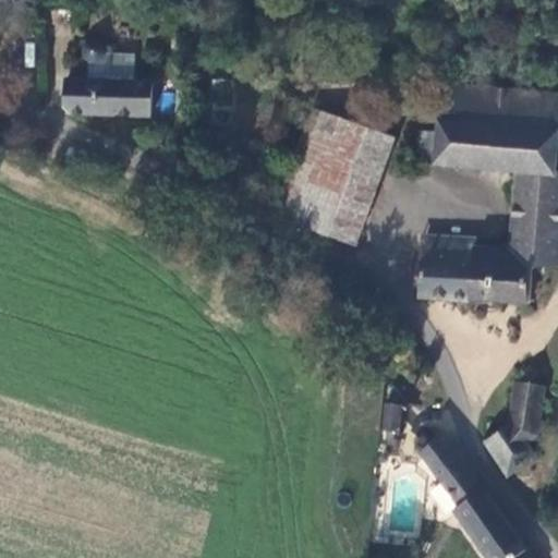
[(73,15),(48,15),(48,45),(73,45),(73,15)]
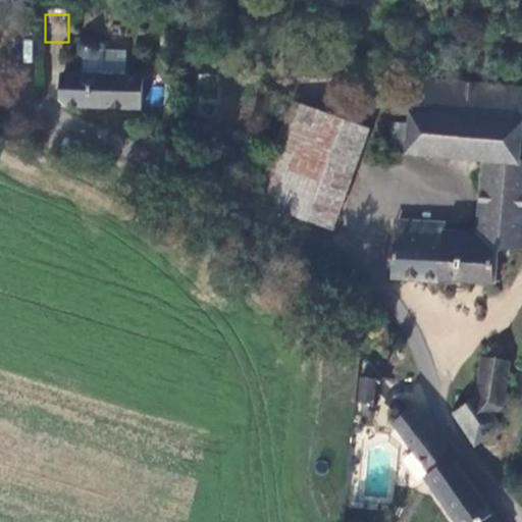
[(94,43),(88,41),(82,43),(77,49),(77,55),(82,61),(88,63),(94,60),(98,55),(98,50),(98,48),(94,43)]
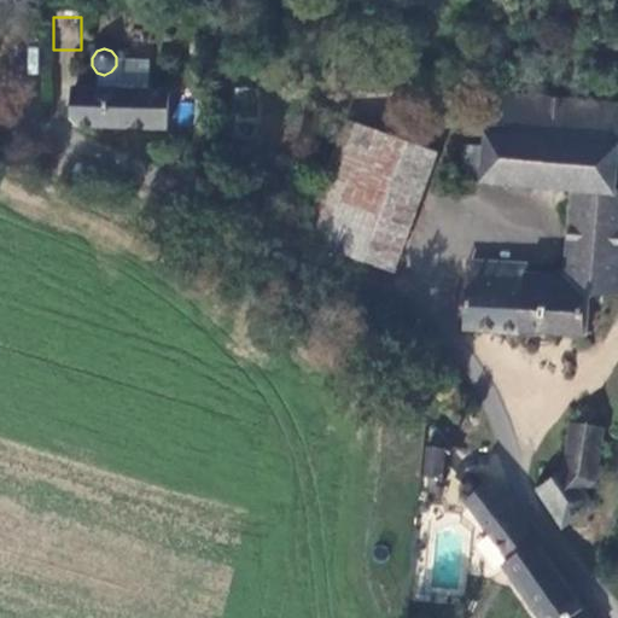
[(147,91),(149,60),(116,59),(116,65),(111,71),(104,75),(97,73),(95,89),(147,91)]
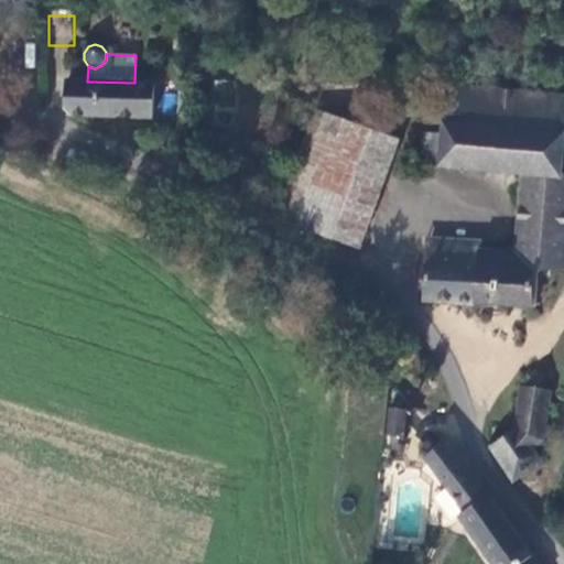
[(67,111),(69,118),(151,121),(154,84),(134,83),(87,82),(66,80),(67,111)]
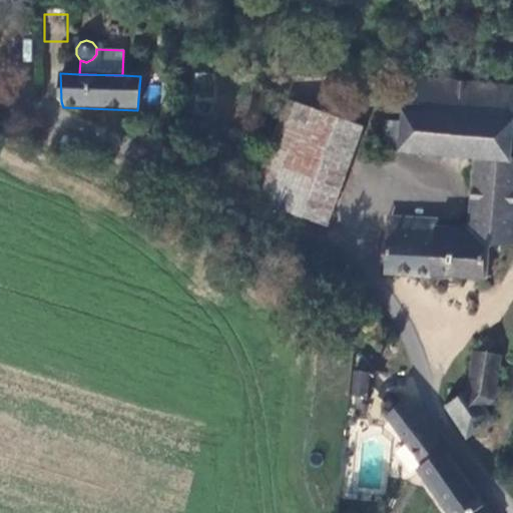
[(480,160),(512,161),(512,90),(411,80),(403,126),(385,126),(384,152),(480,160)]
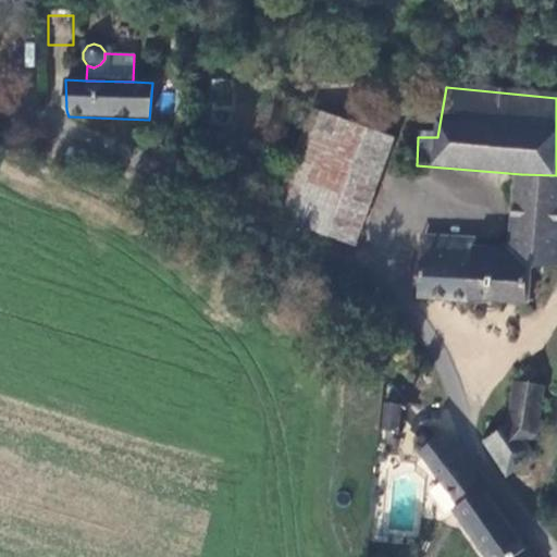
[(394,143),(318,114),(276,215),(357,245),(394,143)]
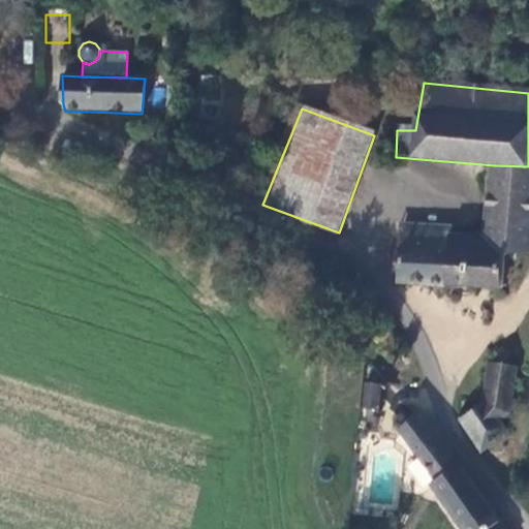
[(528,166),(495,165),(487,242),(507,255),(528,255),(528,166)]
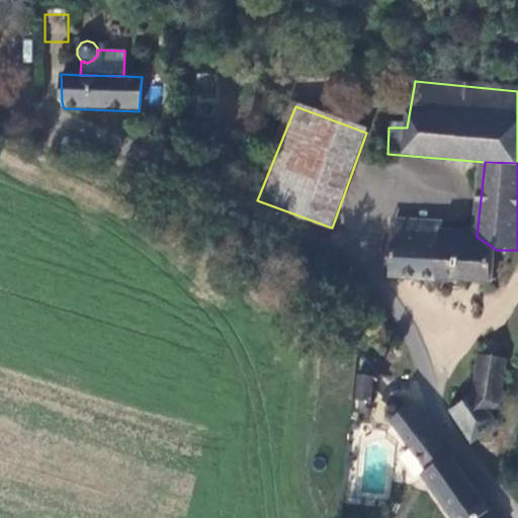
[(436,281),(439,236),(394,232),(392,277),(436,281)]
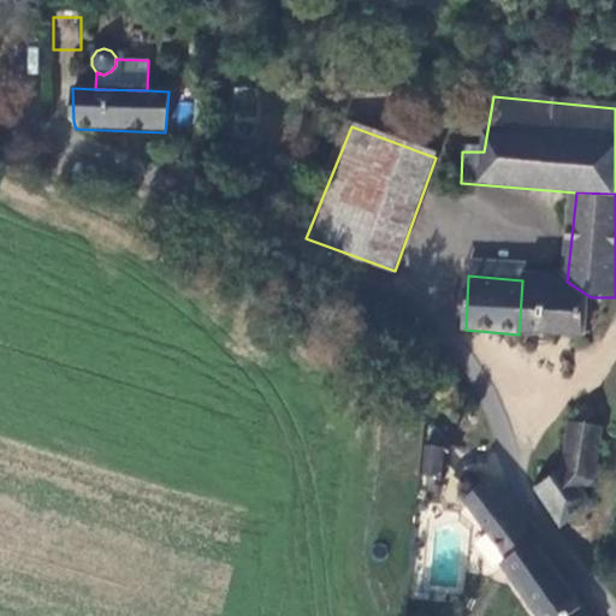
[(591,297),(567,282),(522,280),(519,335),(585,341),(591,297)]
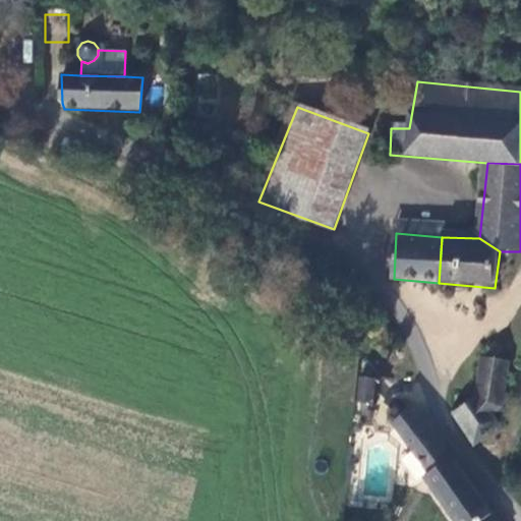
[(482,443),(486,448),(491,449),(497,448),(499,443),(498,439),(496,433),(500,430),(497,413),(502,409),(510,365),(484,360),(476,400),(456,414),(476,447),(482,443)]
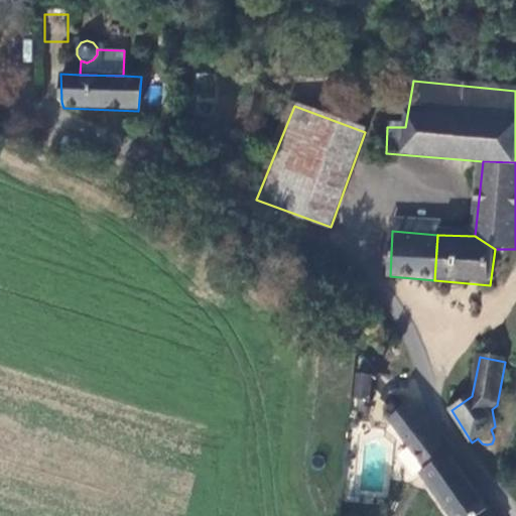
[(357,379),(354,404),(365,406),(367,380),(357,379)]
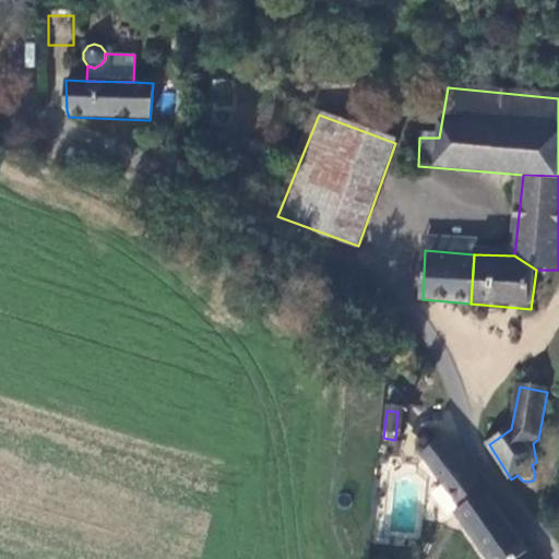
[(516,558),(527,550),(443,439),(439,444),(432,442),(427,444),(424,449),(425,455),(463,512),(458,518),(487,558),(516,558)]
